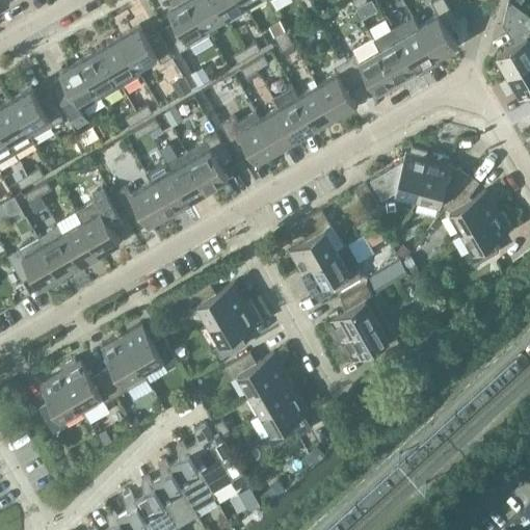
[(209,36),(188,0),(170,0),(168,1),(171,7),(167,9),(175,22),(163,29),(178,54),(209,36)]
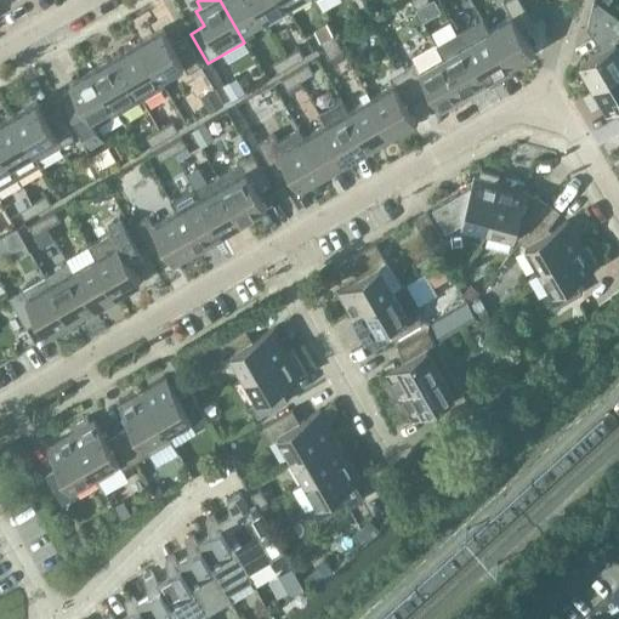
[(250,28),(263,22),(250,0),(220,0),(244,43),(255,37),(250,28)]
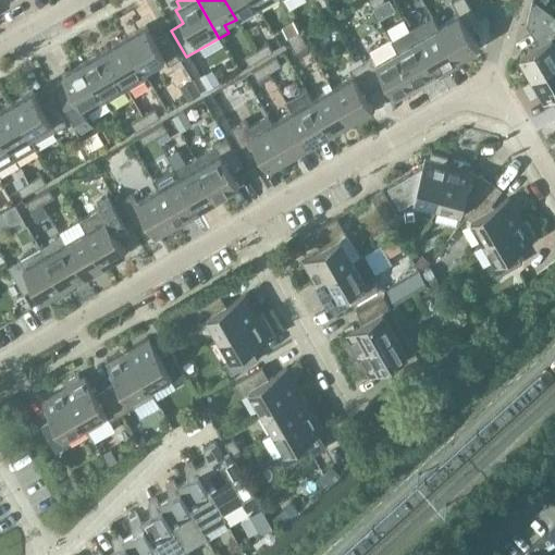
[(224,0),(236,20),(256,8),(251,0),(224,0)]
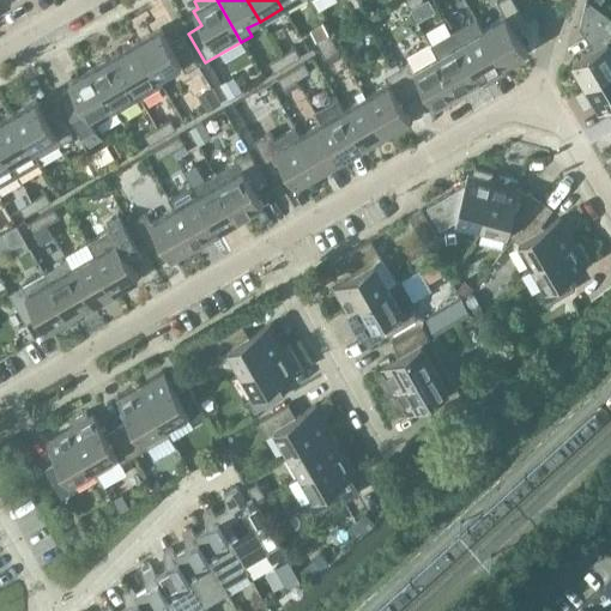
[(419,0),(409,0),(404,2),(410,12),(423,4),(419,0)]
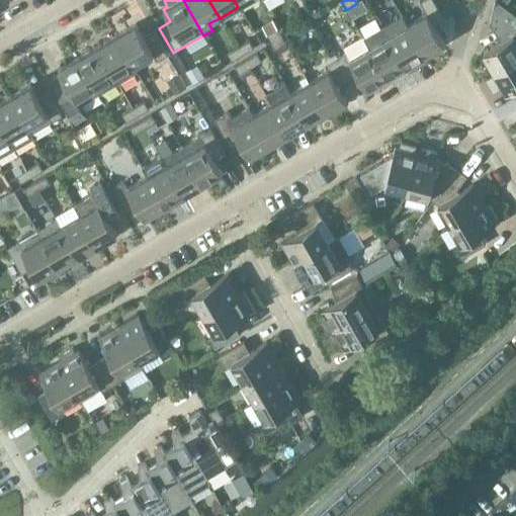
[(425,0),(419,4),(426,15),(407,27),(424,58),(444,46),(433,28),(444,22),(431,0),(425,0)]
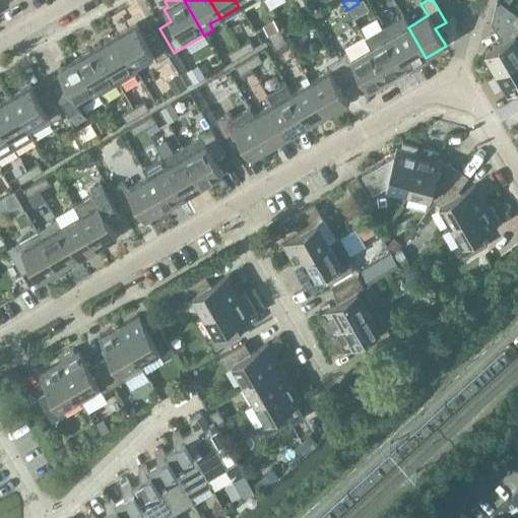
[(517,61),(517,17),(497,1),(491,24),(502,44),(484,55),(496,74),(517,61)]
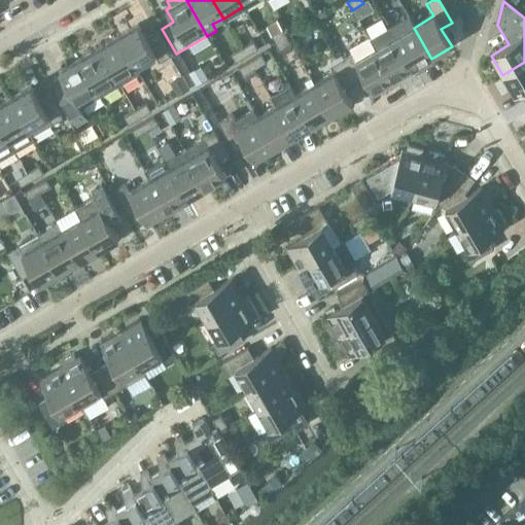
[(414,28),(408,16),(388,28),(412,69),(419,65),(422,71),(434,64),(431,59),(414,28)]
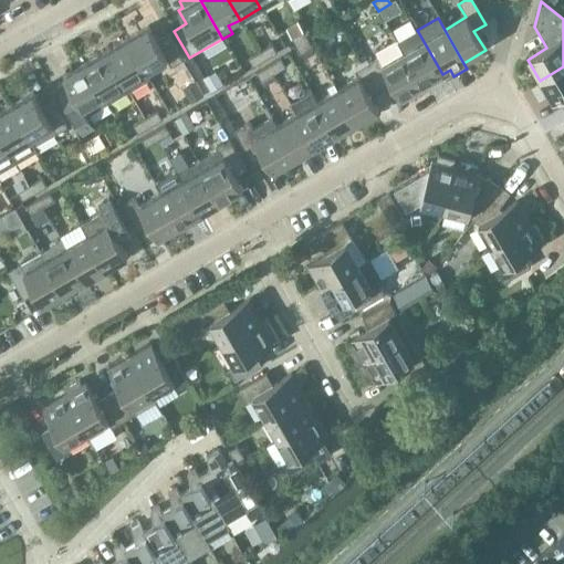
[(155,42),(147,29),(126,41),(145,74),(166,62),(170,69),(181,62),(166,35),(155,42)]
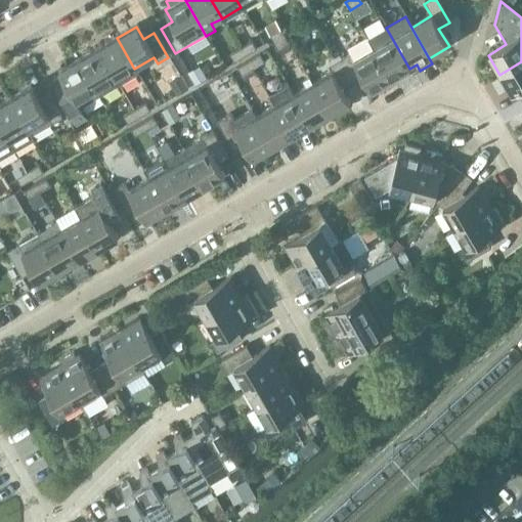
[(386,28),(366,39),(391,80),(409,69),(386,28)]
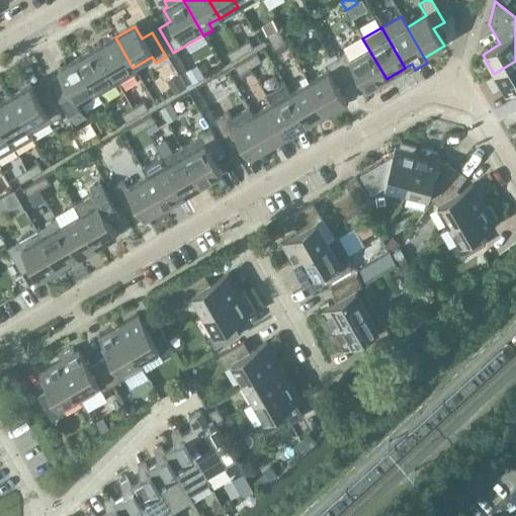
[(270,44),(281,37),(277,30),(266,36),(270,44)]
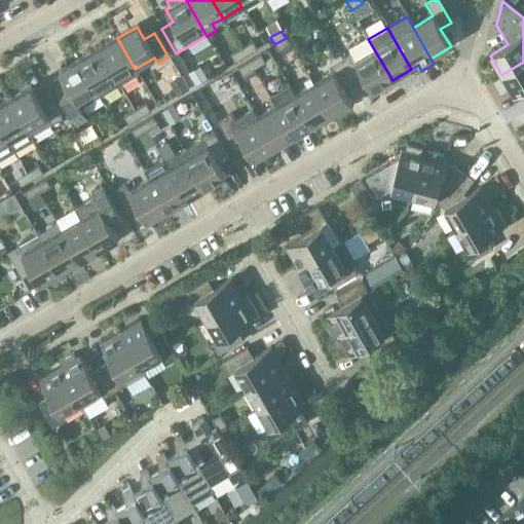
[(254,33),(233,43),(237,50),(258,39),(254,33)]
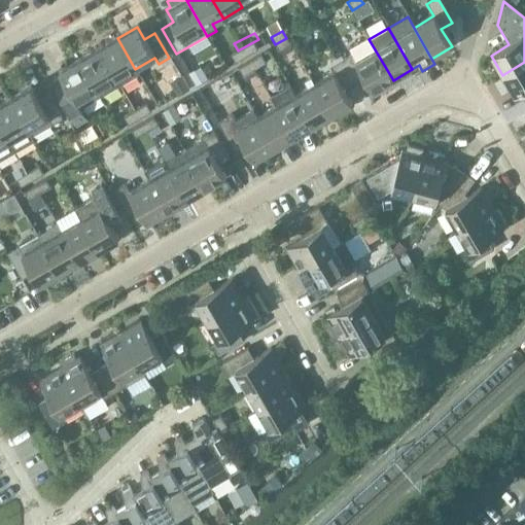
[(98,49),(119,86),(138,75),(135,69),(117,38),(98,49)]
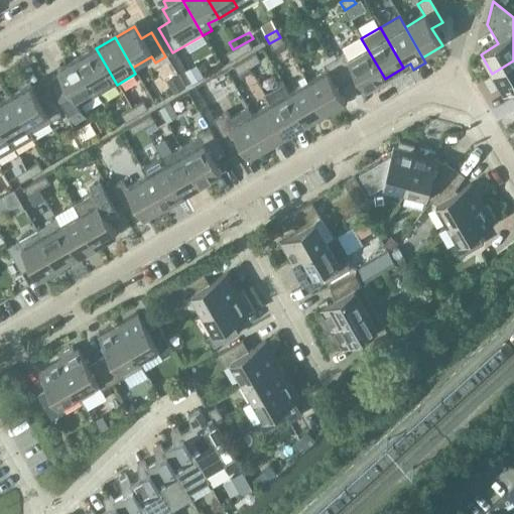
[(280,37),(269,43),(273,51),(284,45),(280,37)]
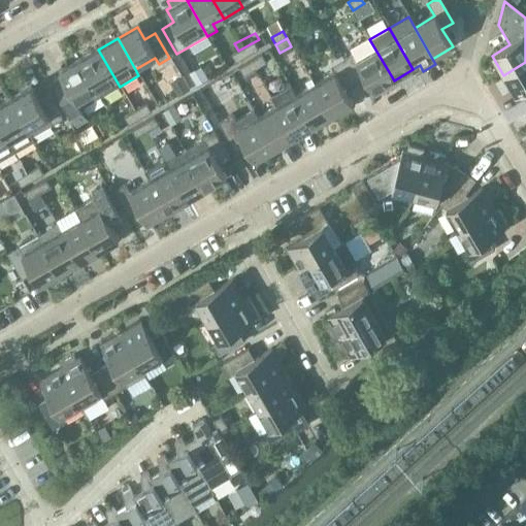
[(397,86),(394,80),(369,39),(350,51),(352,55),(341,62),(356,86),(366,80),(373,93),(377,90),(382,95),(397,86)]
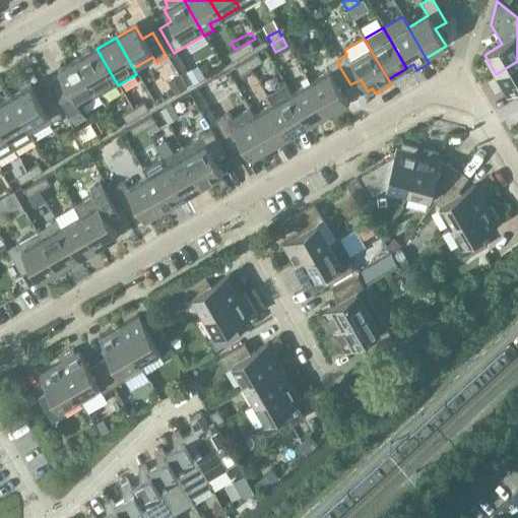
[(239,49),(243,57),(254,50),(249,43),(239,49)]
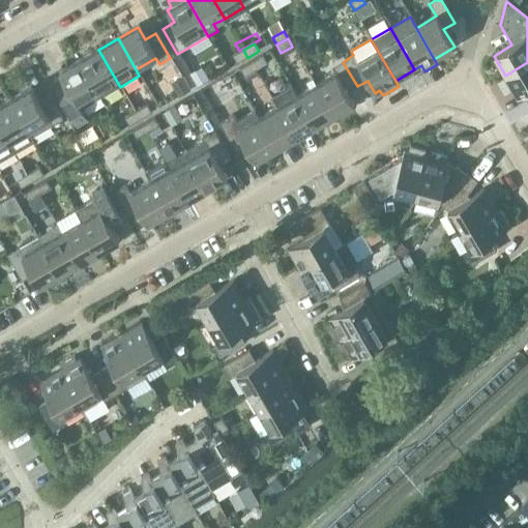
[(79,60),(100,98),(120,87),(98,50),(79,60)]
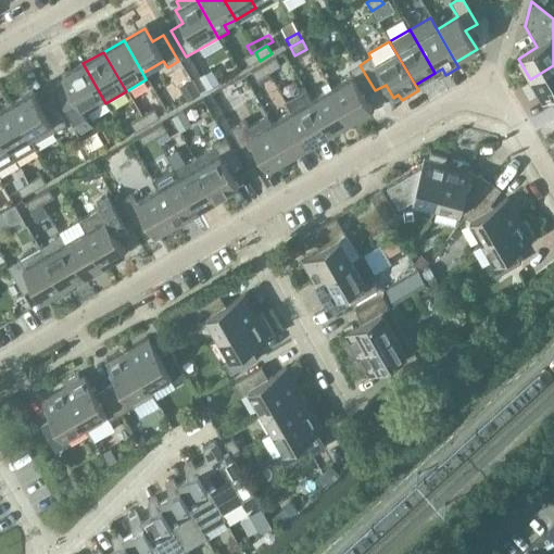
[(260,61),(255,52),(243,59),(248,67),(260,61)]
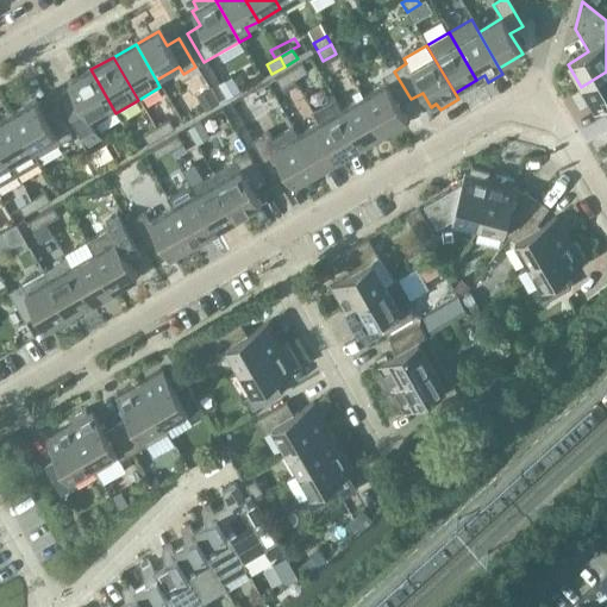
[(288,73),(293,82),(306,74),(301,66),(288,73)]
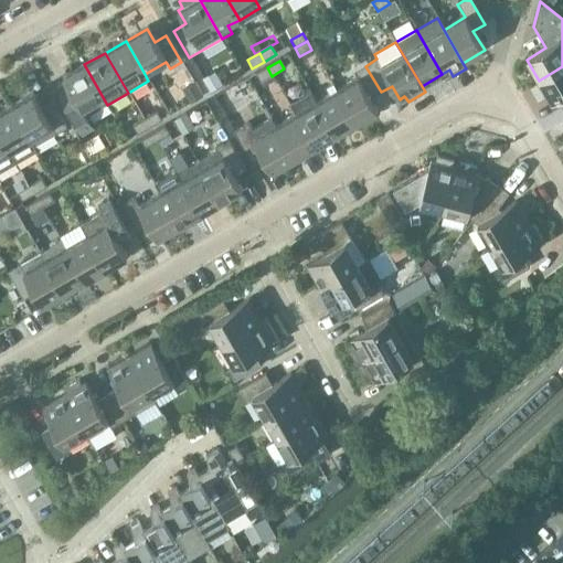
[(107,105),(84,64),(63,77),(71,91),(59,97),(81,135),(93,128),(86,117),(107,105)]
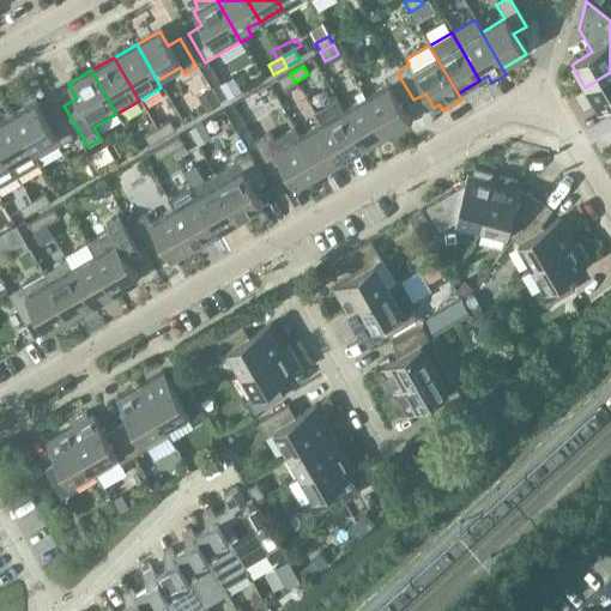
[(400,107),(413,100),(397,72),(383,79),(388,86),(366,100),(386,135),(409,121),(400,107)]
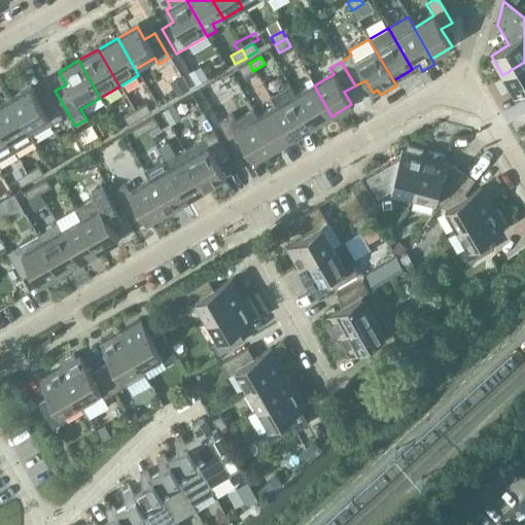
[(524,62),(502,75),(514,96),(524,89),(524,62)]
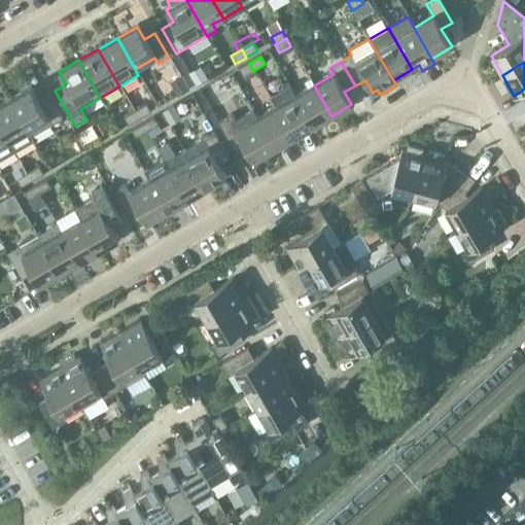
[(253,71),(249,63),(238,69),(243,77),(253,71)]
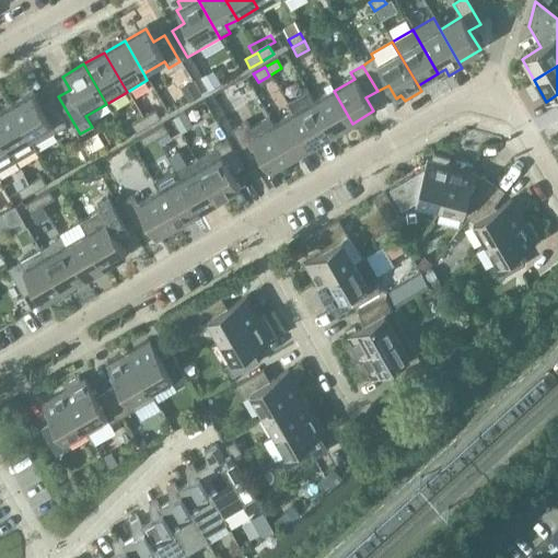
[(212,72),(200,79),(208,92),(219,85),(212,72)]
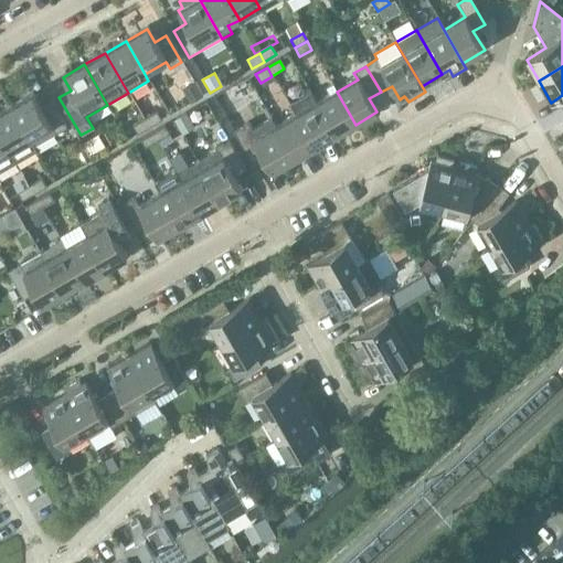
[(193,83),(181,89),(189,105),(202,97),(193,83)]
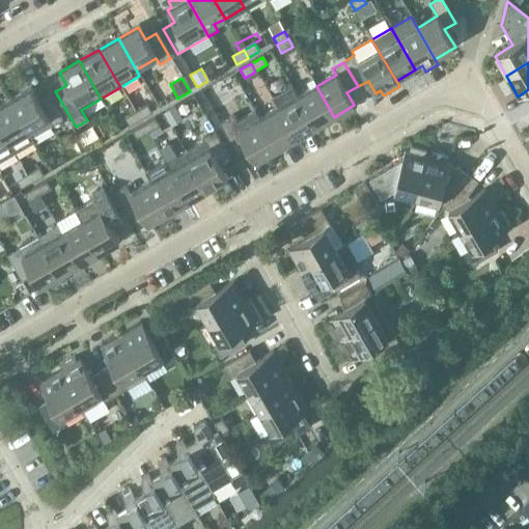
[(312,80),(306,84),(309,90),(316,86),(312,80)]
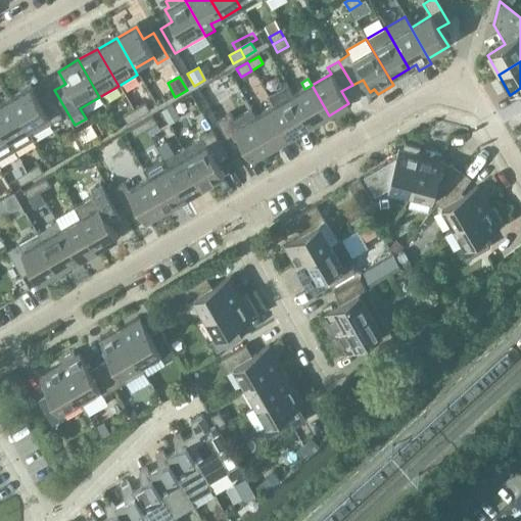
[(304,89),(292,96),(310,127),(329,115),(312,85),(304,89)]
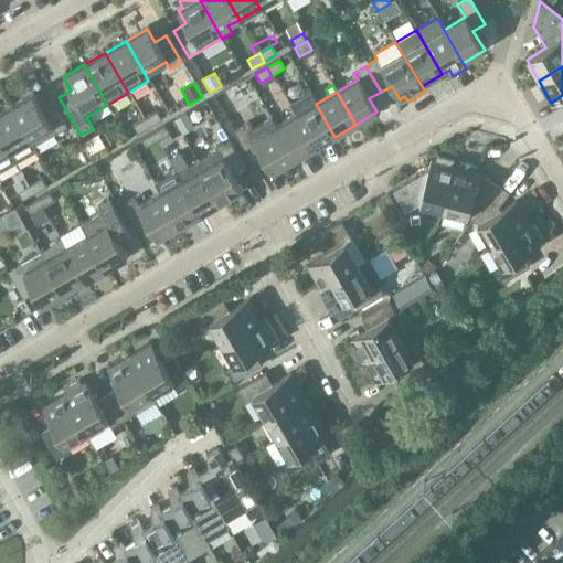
[(310,94),(289,106),(295,116),(314,148),(335,137),(316,104),(310,94)]
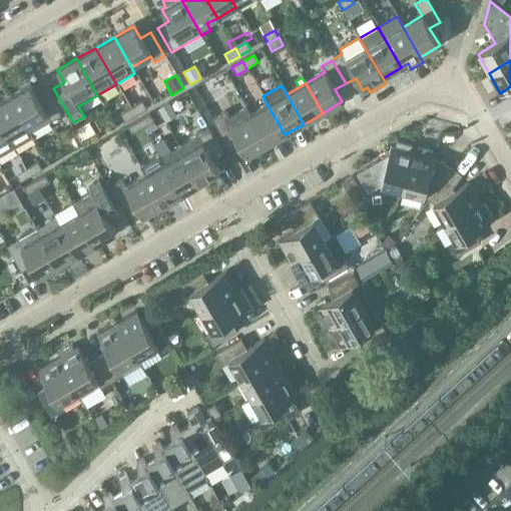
[(30,134),(50,122),(60,116),(46,92),(36,98),(29,86),(10,97),(30,134)]
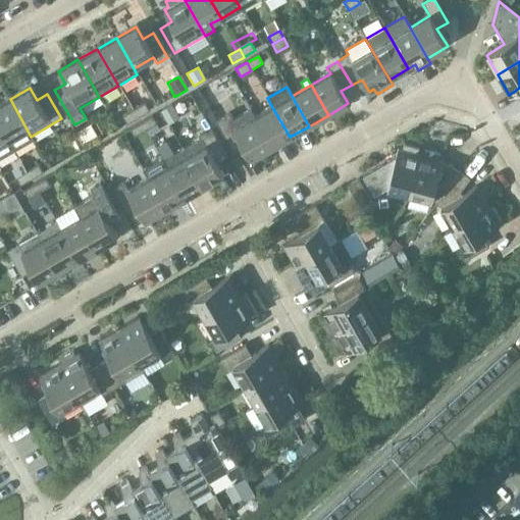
[(0,126),(14,151),(34,141),(31,137),(10,99),(0,104),(0,126)]
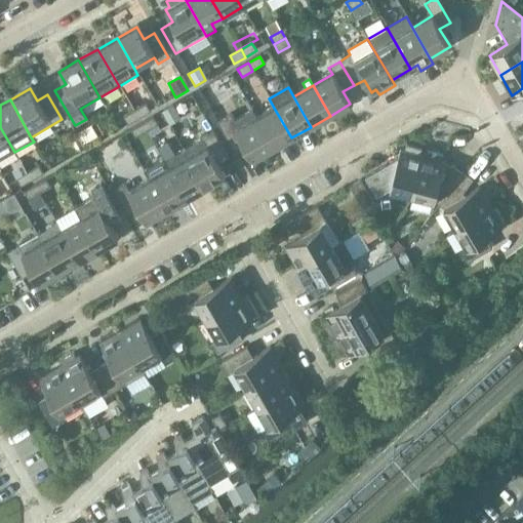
[(133,111),(137,119),(149,113),(145,105),(133,111)]
